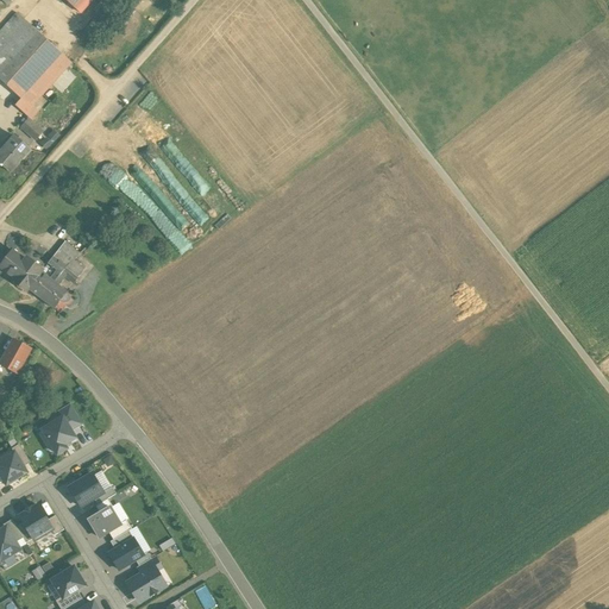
[(69,0),(85,12),(94,0),(69,0)]
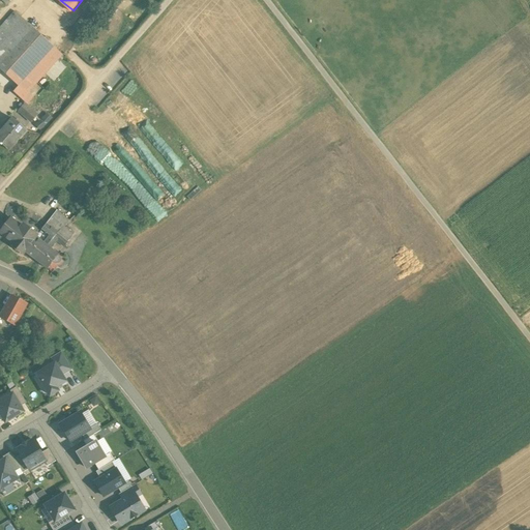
[(15,11),(0,27),(0,49),(25,22),(15,11)]
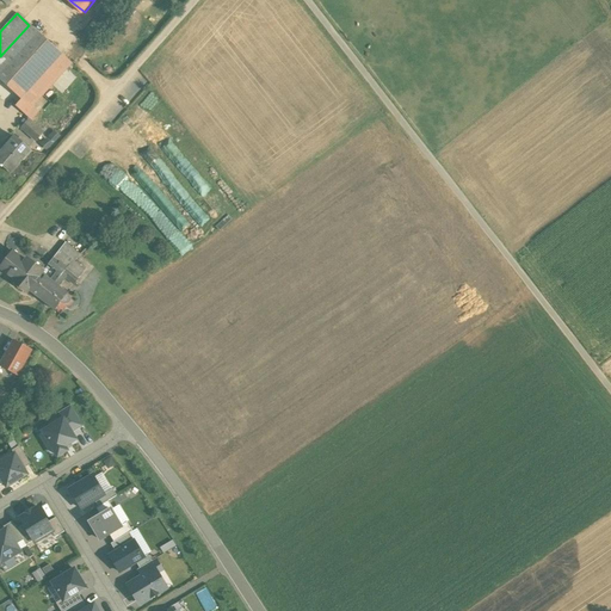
[(29,25),(0,56),(0,75),(38,34),(29,25)]
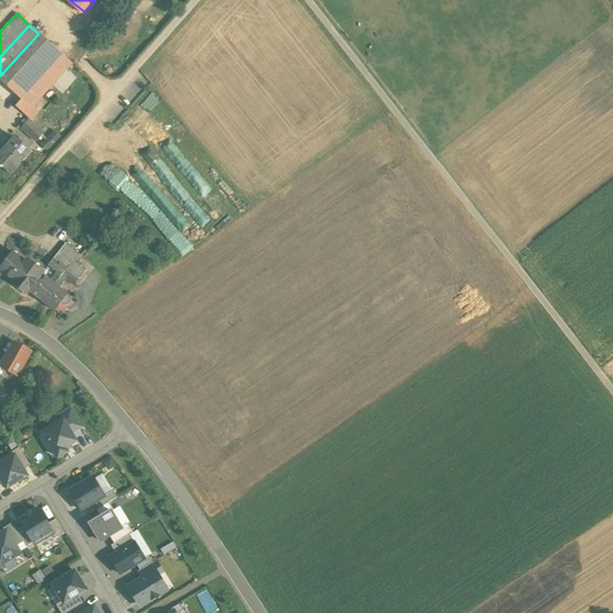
[(71,64),(38,34),(0,76),(0,79),(22,99),(16,107),(31,120),(38,111),(32,107),(36,102),(66,68),(71,64)]
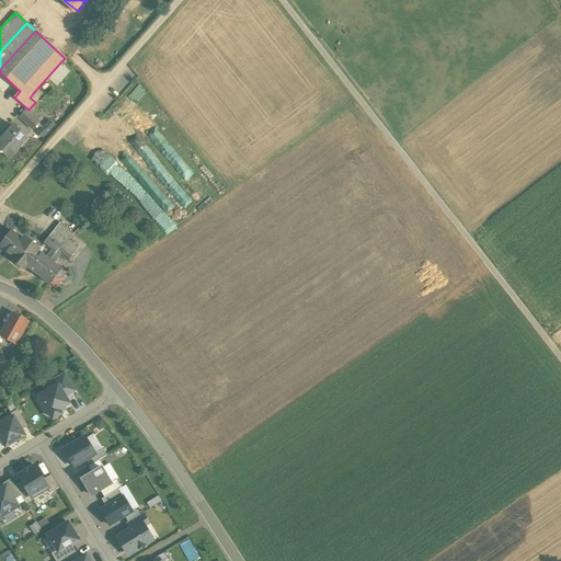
[(38,98),(33,93),(30,98),(35,102),(38,98)]
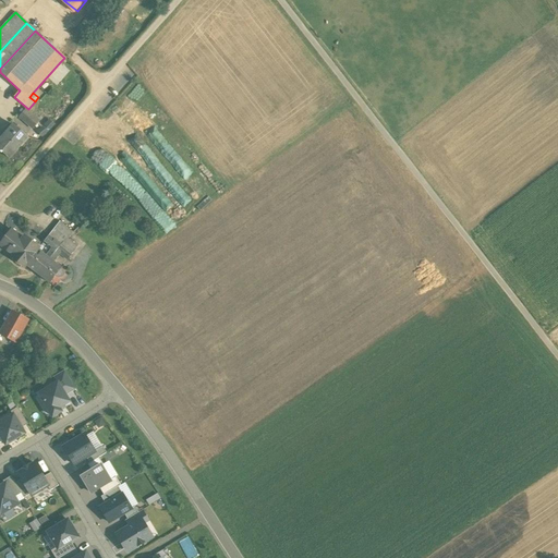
[(38,121),(26,110),(21,118),(33,129),(38,121)]
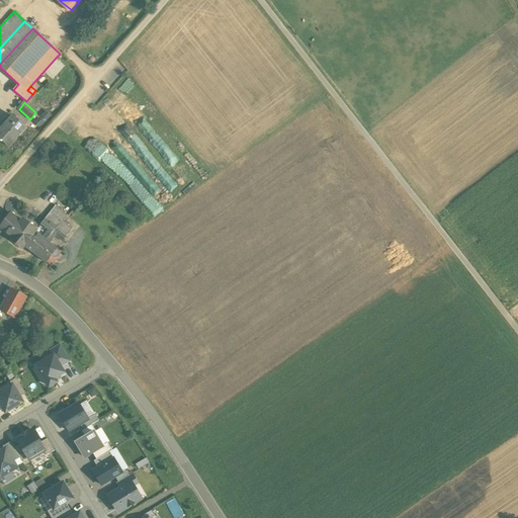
[(12,116),(1,128),(0,130),(0,140),(8,147),(25,127),(12,116)]
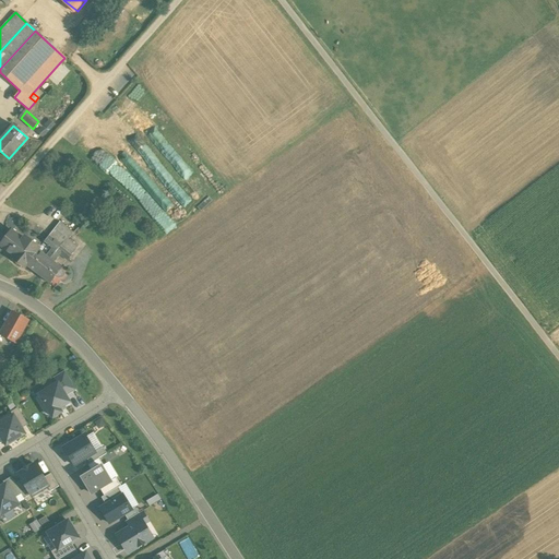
[(206,190),(156,130),(147,138),(198,198),(206,190)]
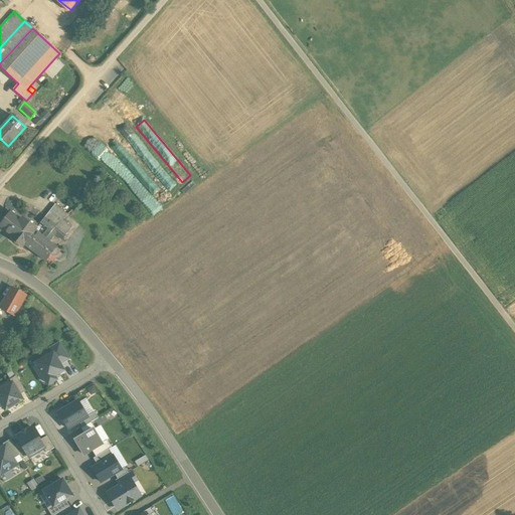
[(156,202),(163,196),(106,131),(99,137),(156,202)]
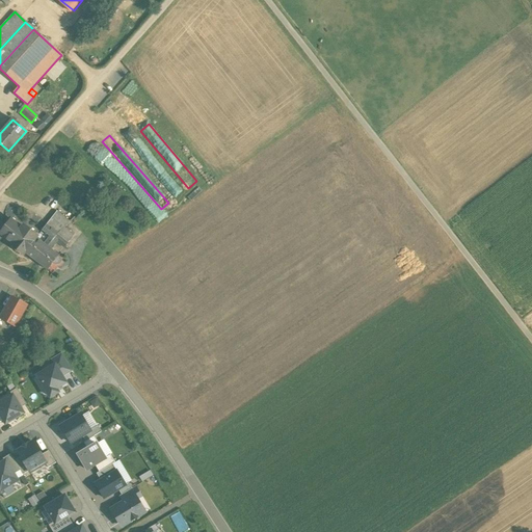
[(176,197),(184,190),(136,135),(128,142),(176,197)]
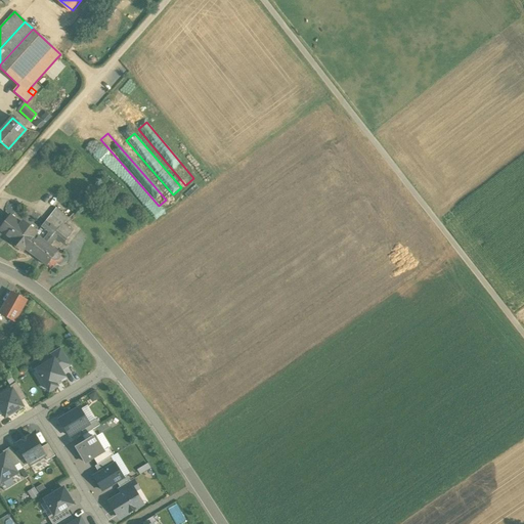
[(76,212),(69,206),(62,213),(69,219),(76,212)]
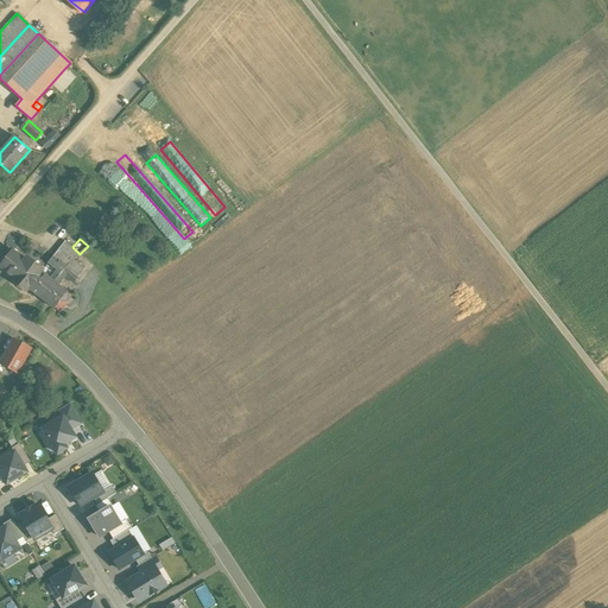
[(65,241),(48,264),(49,264),(57,271),(49,279),(54,283),(65,267),(74,260),(80,254),(73,247),(65,241)]
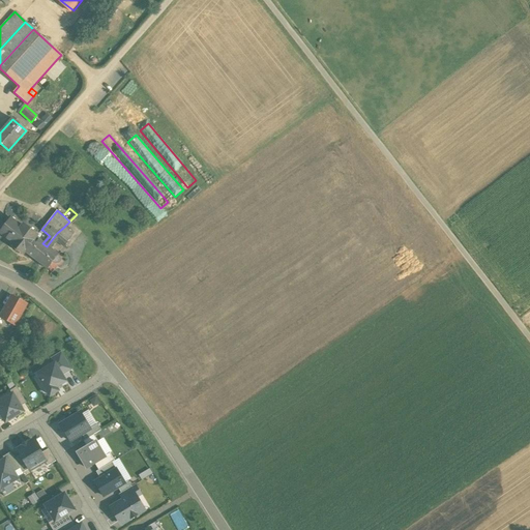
[(11,218),(3,228),(6,230),(13,221),(11,218)]
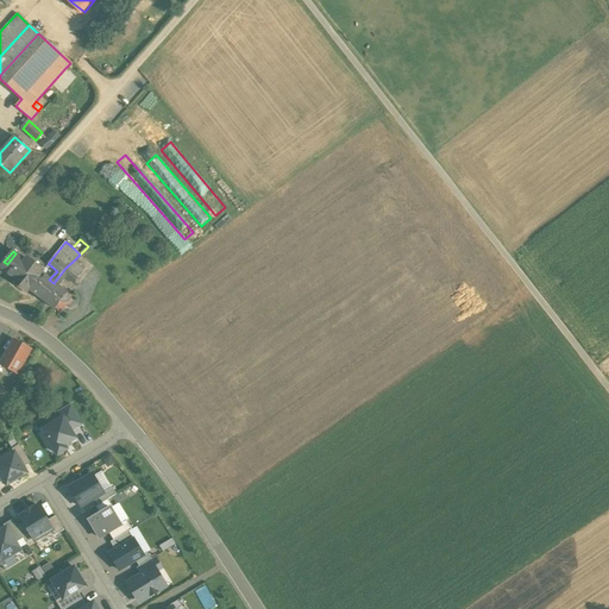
[(7,264),(2,270),(6,271),(16,278),(19,275),(16,272),(25,261),(17,255),(17,253),(16,253),(7,264)]
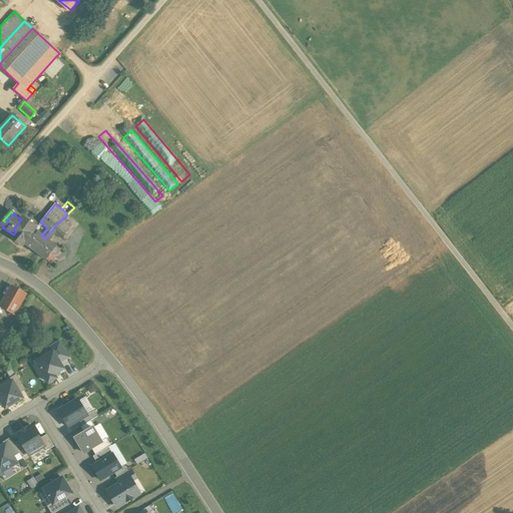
[(21,219),(13,229),(16,231),(13,234),(11,236),(23,245),(24,243),(34,230),(34,229),(29,226),(31,224),(23,217),(21,219)]
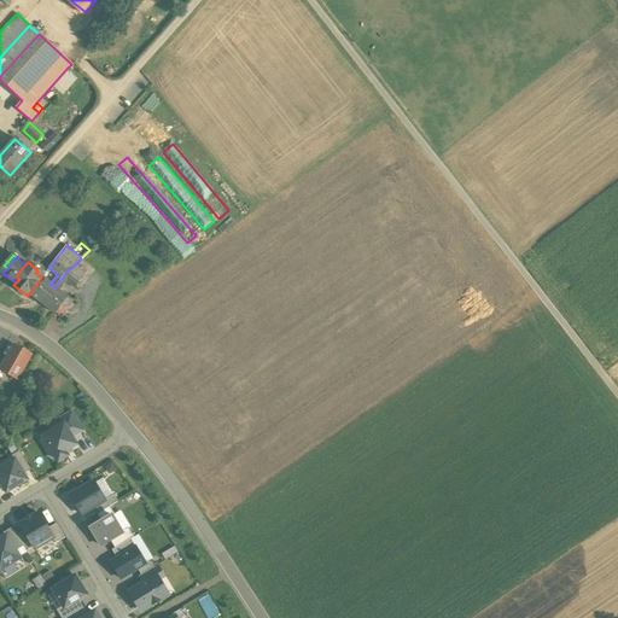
[(75,264),(66,272),(54,287),(58,291),(66,281),(75,287),(86,273),(75,264)]
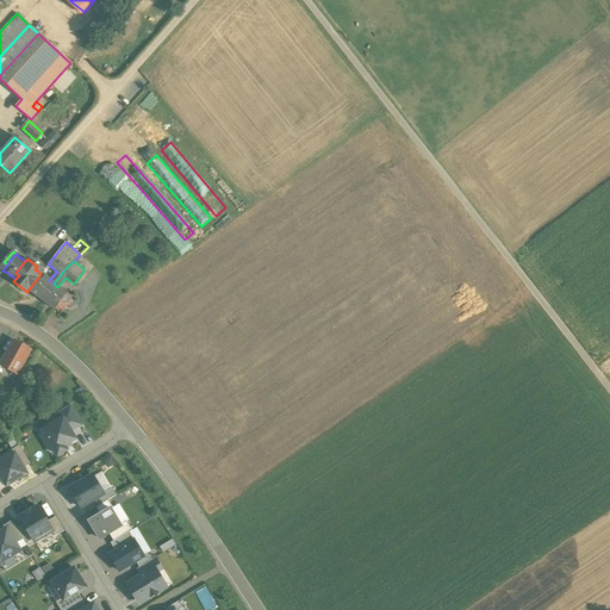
[(49,265),(45,269),(42,271),(41,273),(41,274),(44,277),(49,280),(57,272),(49,265)]
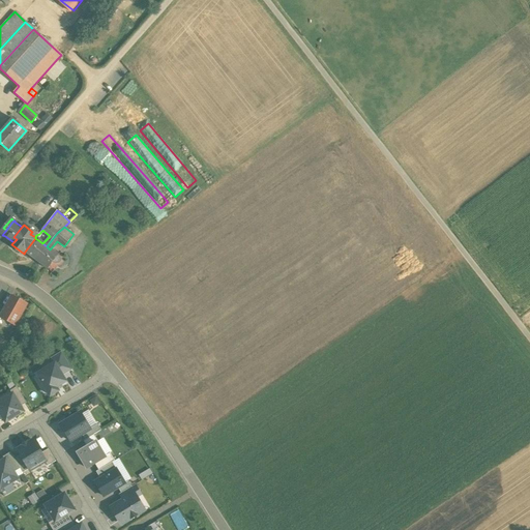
[(35,238),(25,252),(36,261),(47,246),(42,243),(38,240),(35,238)]
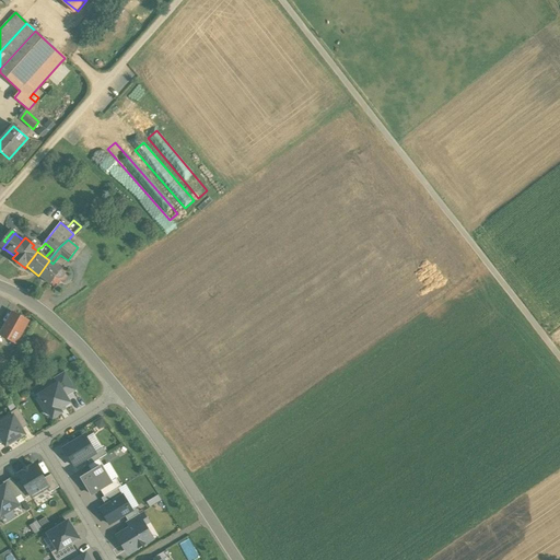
[(53,264),(49,260),(38,276),(49,284),(61,269),(53,264)]
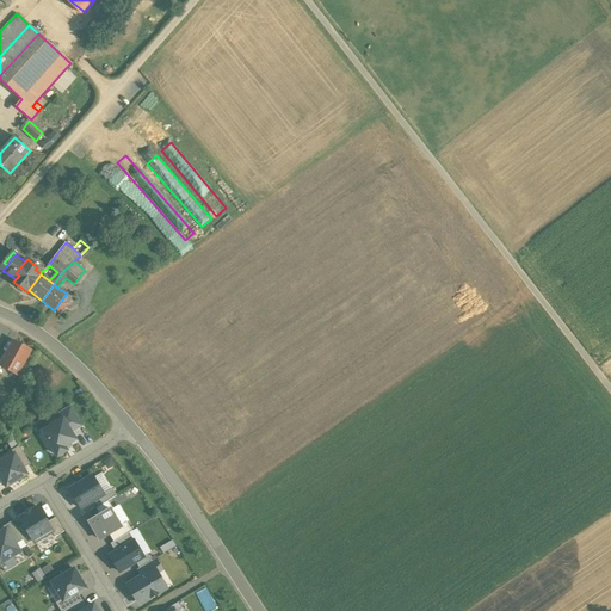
[(67,294),(54,310),(60,315),(73,298),(67,294)]
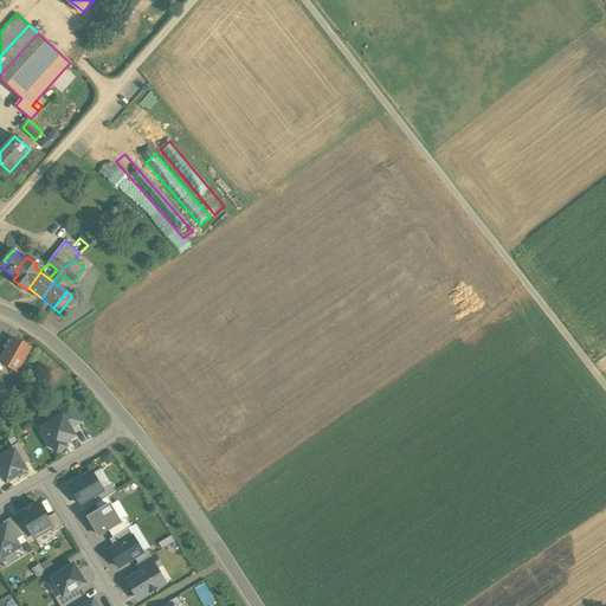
[(28,350),(13,341),(1,362),(17,372),(28,350)]
